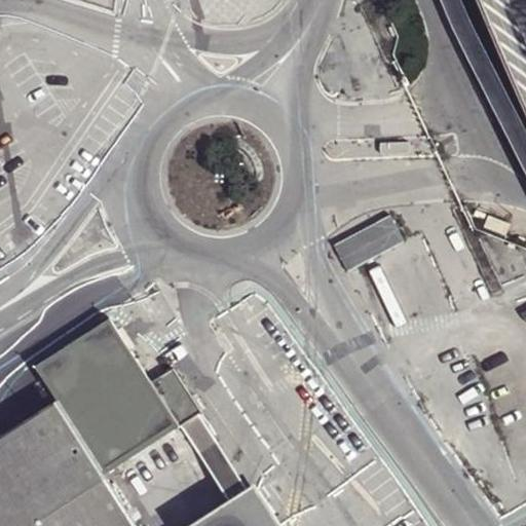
[(412,142),(381,143),(382,153),(412,152),(412,142)]
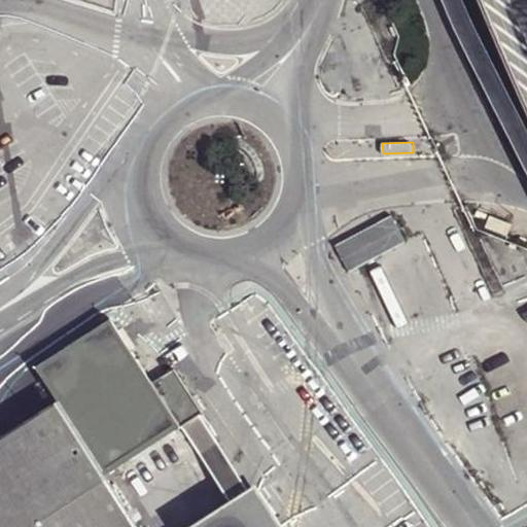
[(394,217),(338,248),(350,271),(407,241),(394,217)]
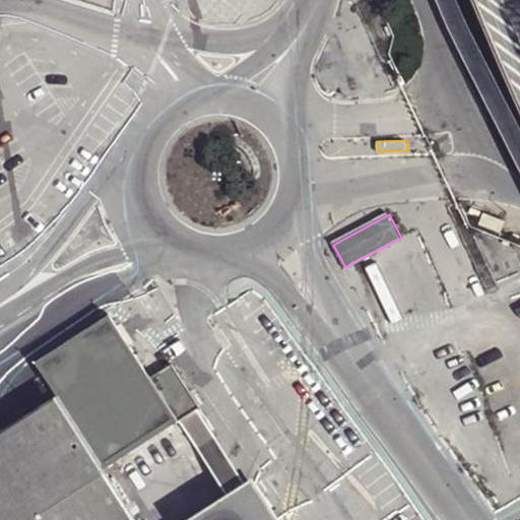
[(184,432),(224,496),(243,483),(201,420),(205,418),(178,376),(156,389),(109,315),(36,363),(58,398),(20,423),(23,428),(39,450),(4,472),(35,519),(136,519),(110,478),(184,432)]
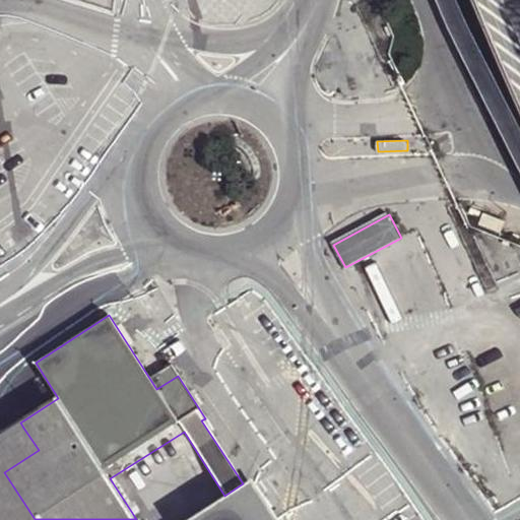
[(39,450),(23,428),(0,442),(0,519),(35,519),(4,472),(39,450)]
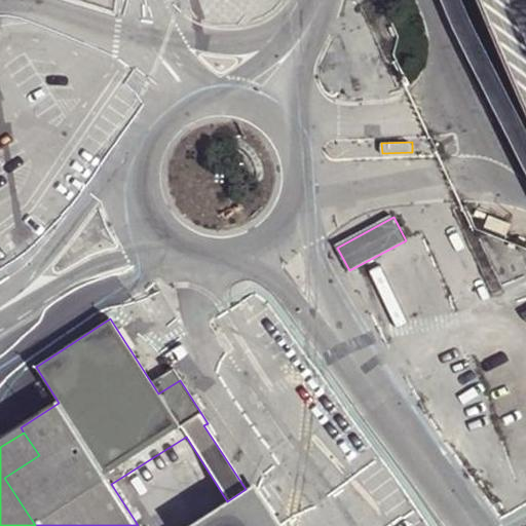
[(258,525),(275,515),(255,483),(246,489),(227,501),(187,525),(258,525)]
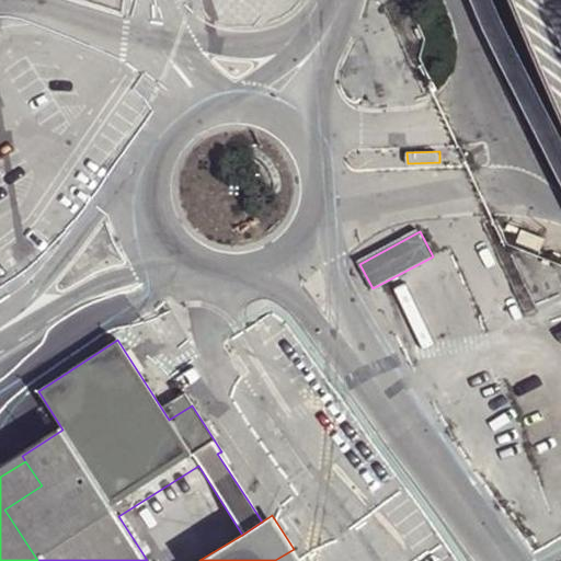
[(300,560),(294,549),(275,560),(300,560)]
